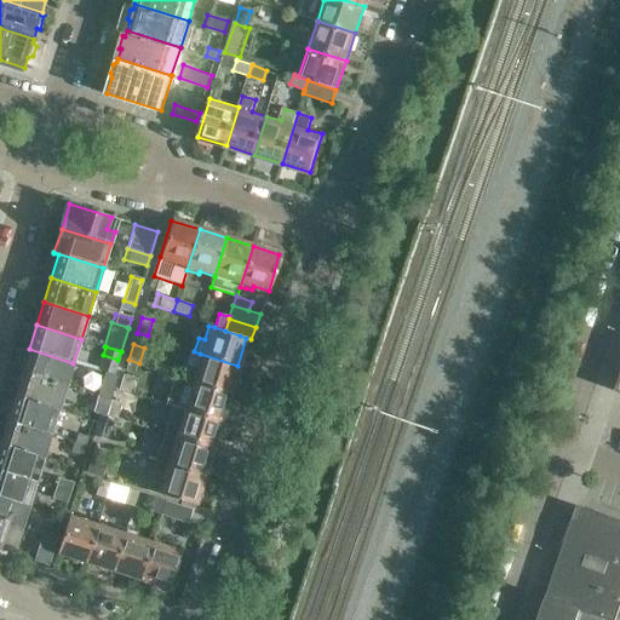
[(29,349),(21,373),(65,388),(73,363),(29,349)]
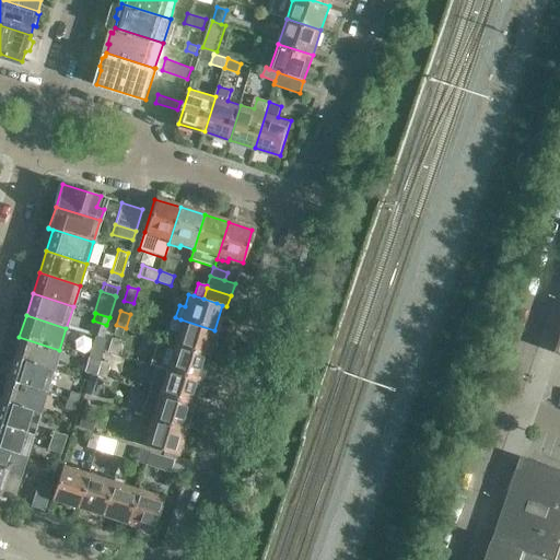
[(167,342),(173,343),(207,356),(214,330),(181,319),(177,331),(172,330),(167,342)]
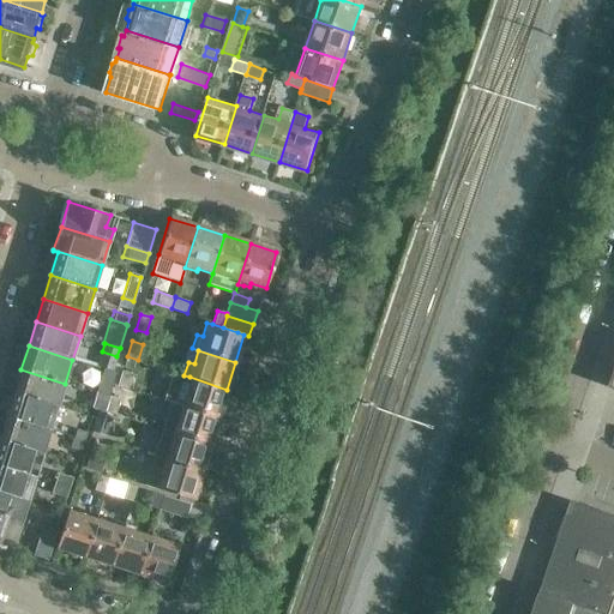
[(134,372),(124,368),(119,384),(130,387),(134,372)]
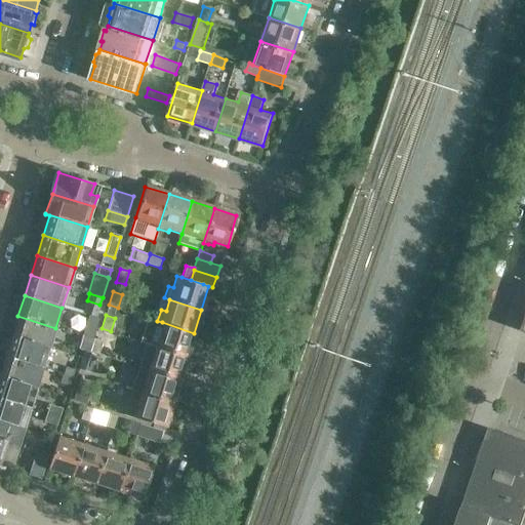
[(17,316),(11,336),(49,348),(55,328),(17,316)]
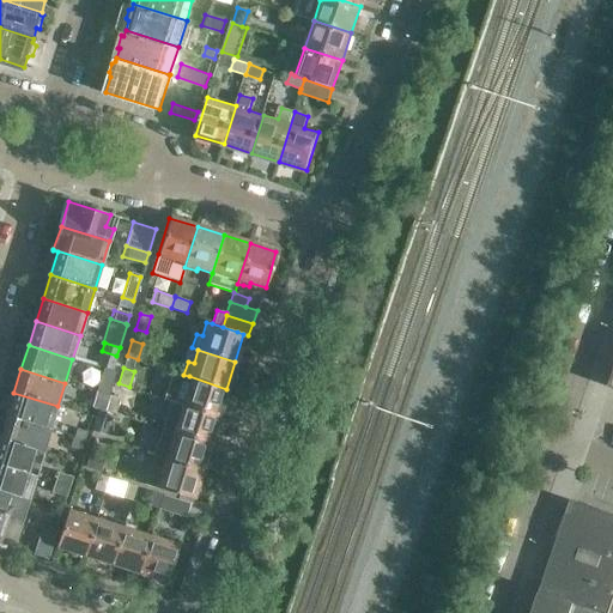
[(104,370),(97,392),(109,395),(116,374),(104,370)]
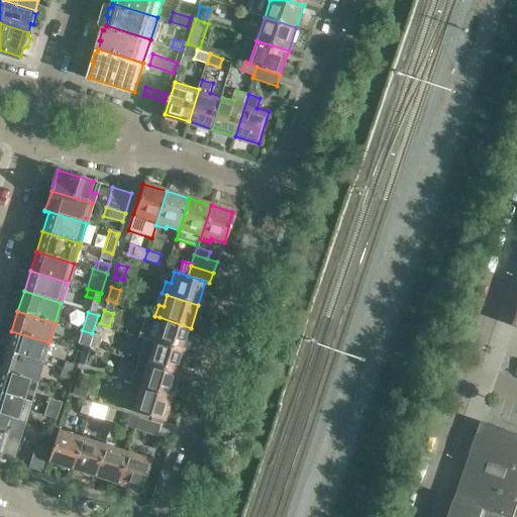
[(147,339),(152,340),(184,350),(191,328),(160,317),(154,332),(147,330),(145,338),(147,339)]
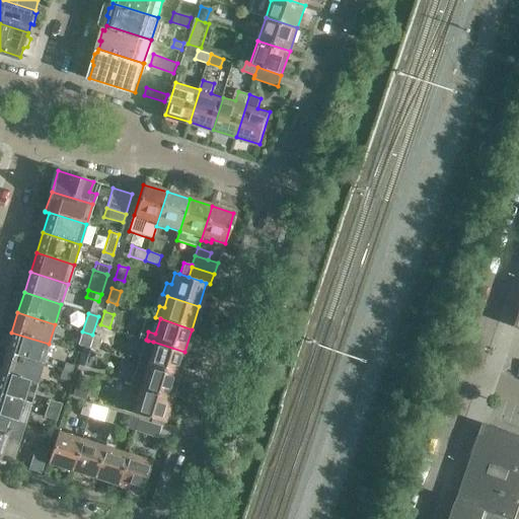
[(89,347),(92,335),(82,331),(78,345),(84,347),(88,349),(89,347)]
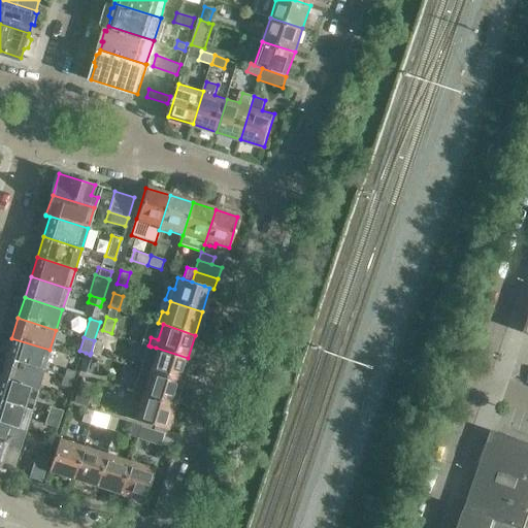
[(11,338),(5,358),(43,370),(50,350),(11,338)]
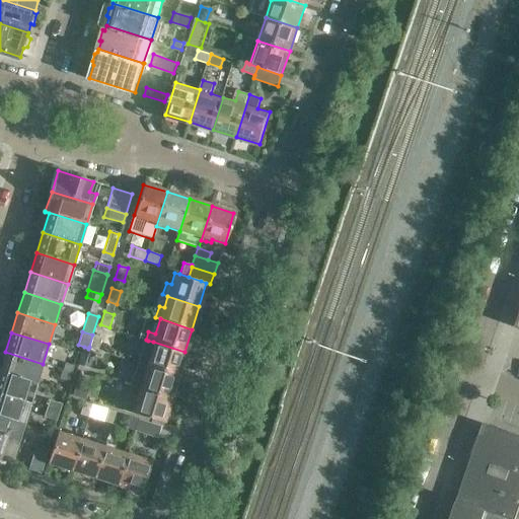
[(101,338),(92,335),(89,347),(98,350),(101,338)]
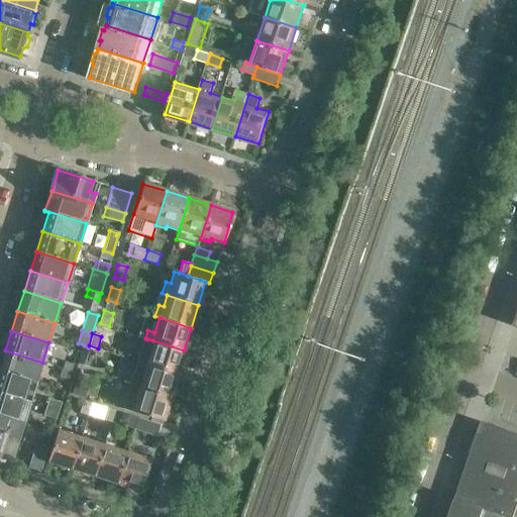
[(140,362),(145,363),(177,373),(184,350),(152,340),(147,339),(142,337),(136,359),(140,362)]
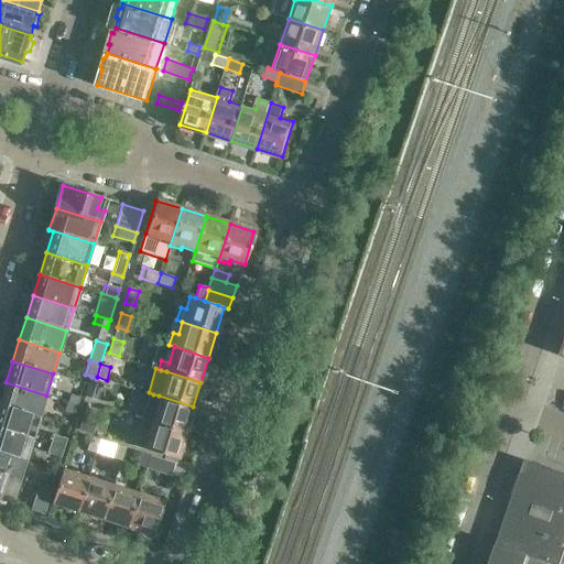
[(91,377),(85,397),(97,400),(104,381),(96,379),(91,377)]
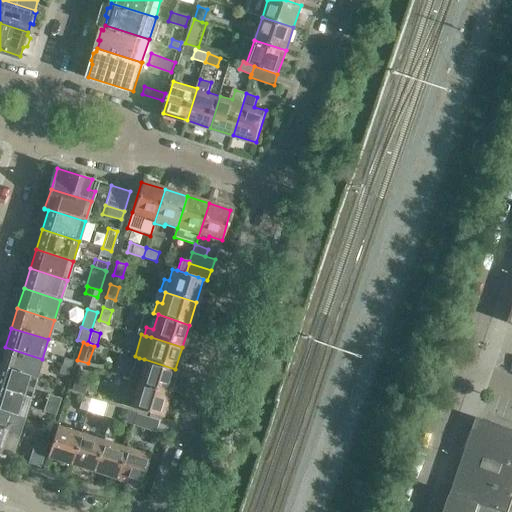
[(5,347),(0,364),(0,367),(36,378),(42,359),(5,347)]
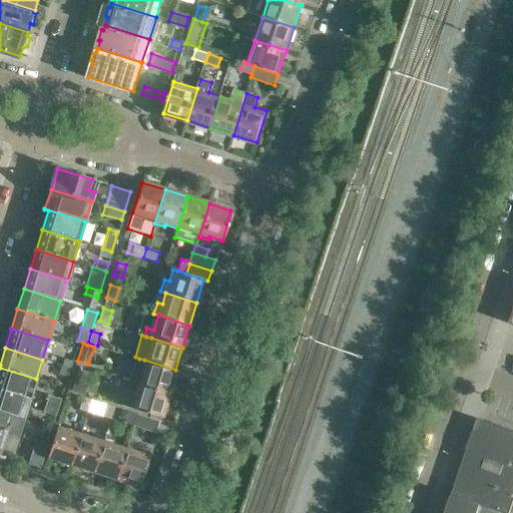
[(71,369),(73,362),(64,359),(62,366),(71,369)]
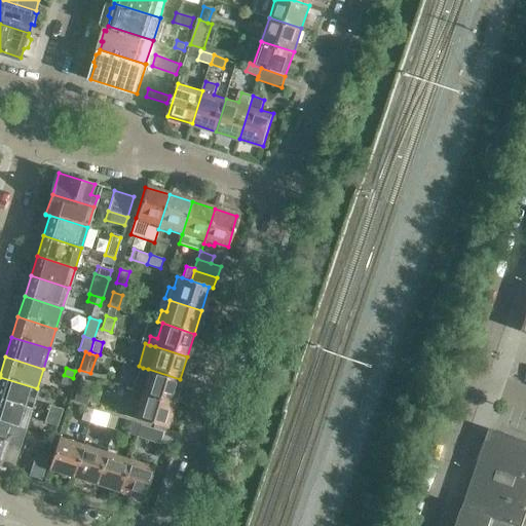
[(136,392),(141,393),(173,404),(180,379),(148,369),(143,386),(138,385),(136,392)]
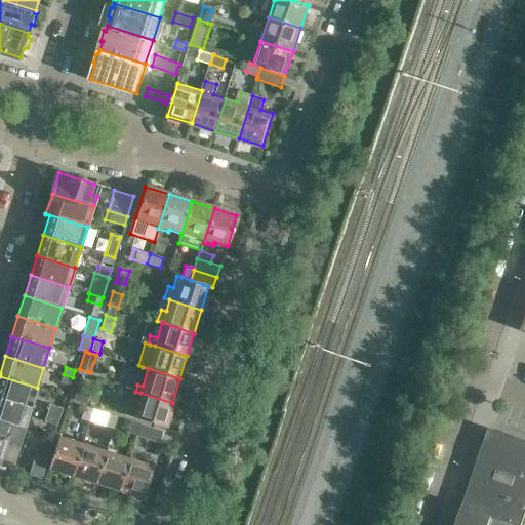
[(71,385),(73,377),(64,374),(62,381),(71,385)]
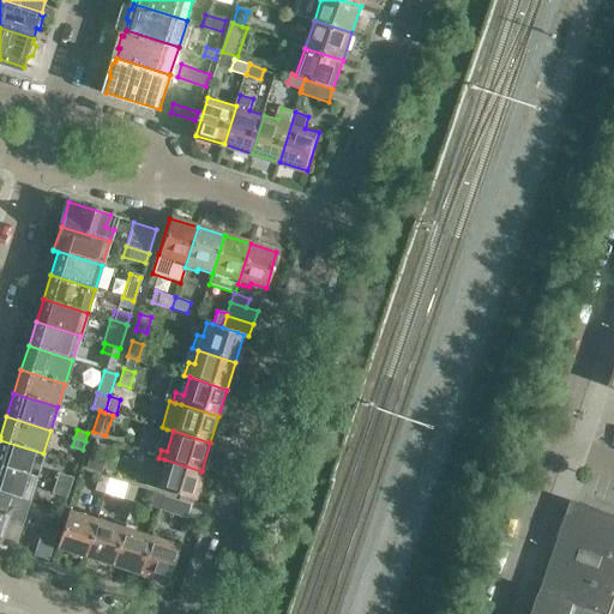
[(0,440),(0,465),(36,477),(43,453),(0,440)]
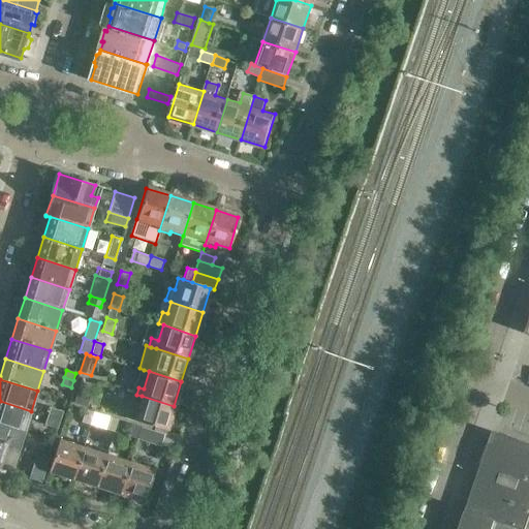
[(142,396),(135,416),(136,416),(134,421),(165,430),(174,406),(142,396)]
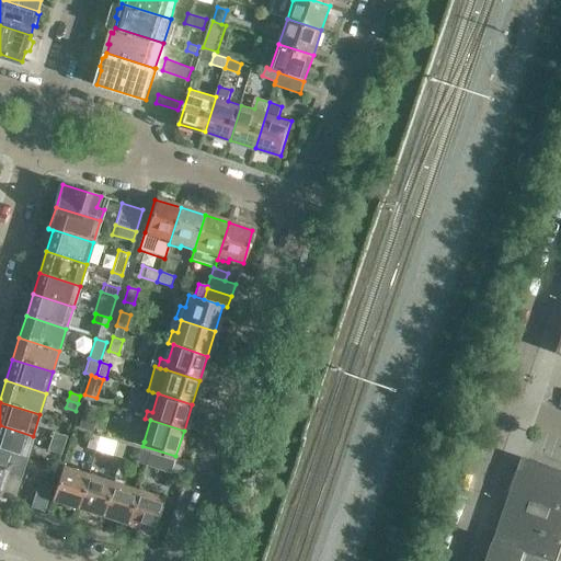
[(0,448),(26,458),(33,436),(0,425),(0,448)]
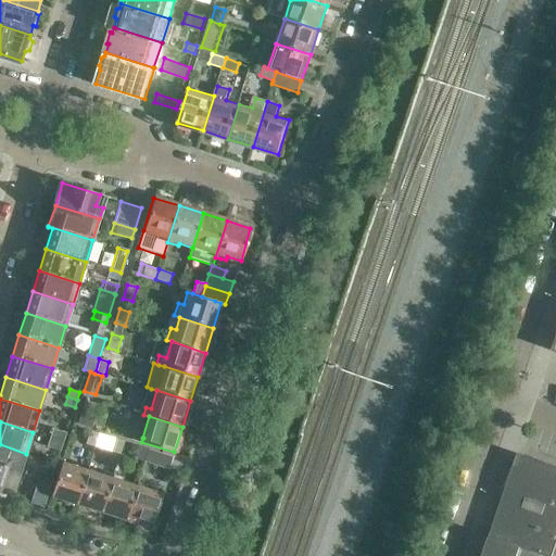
[(63,442),(66,432),(52,428),(49,438),(63,442)]
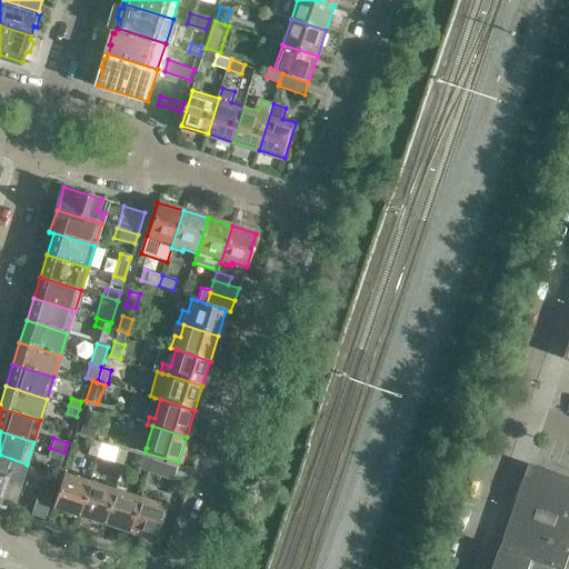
[(101,443),(90,440),(87,455),(97,458),(101,443)]
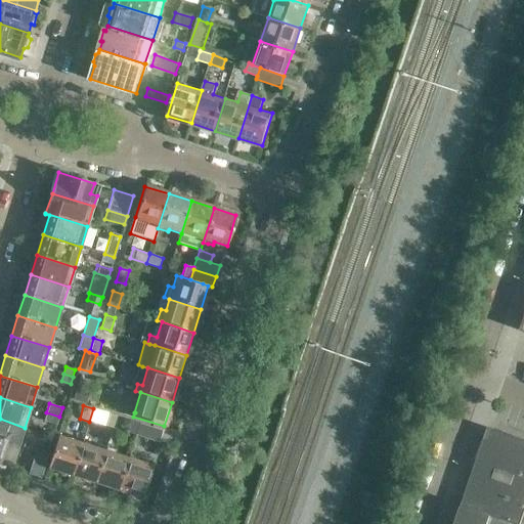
[(59,417),(46,412),(44,421),(56,425),(59,417)]
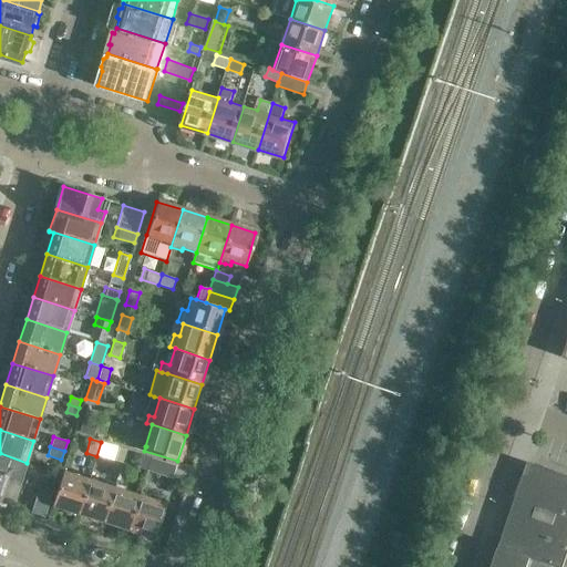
[(125,450),(115,446),(111,461),(121,464),(125,450)]
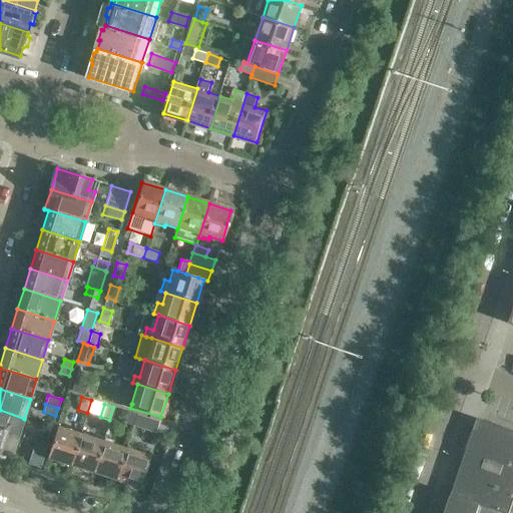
[(0,410),(0,432),(26,441),(28,437),(19,434),(24,419),(0,410)]
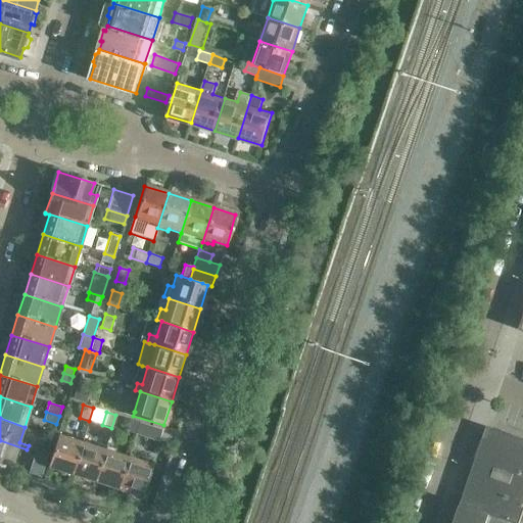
[(135,434),(139,422),(131,420),(127,431),(135,434)]
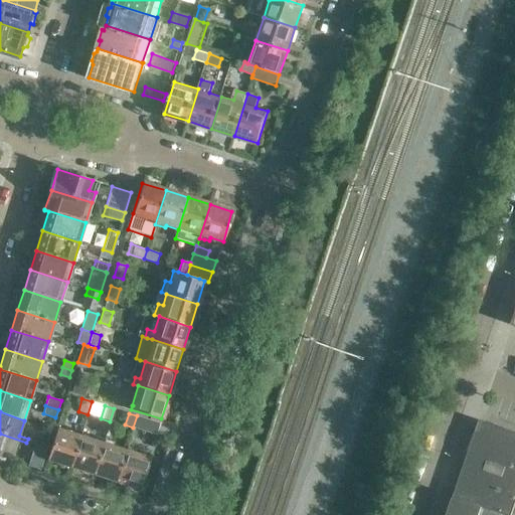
[(137,415),(133,427),(156,435),(160,423),(137,415)]
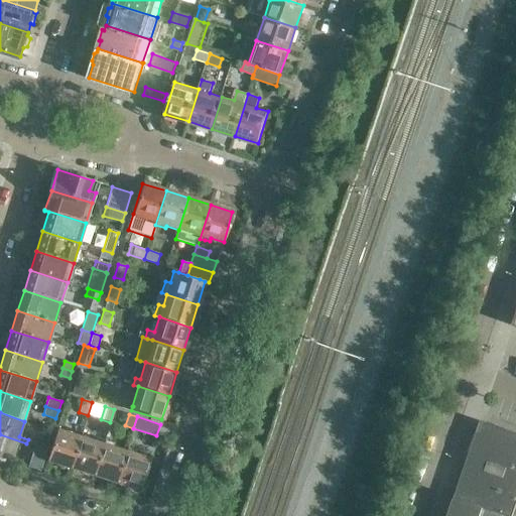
[(515,515),(515,433),(480,421),(455,497),(484,507),(509,515),(515,515)]
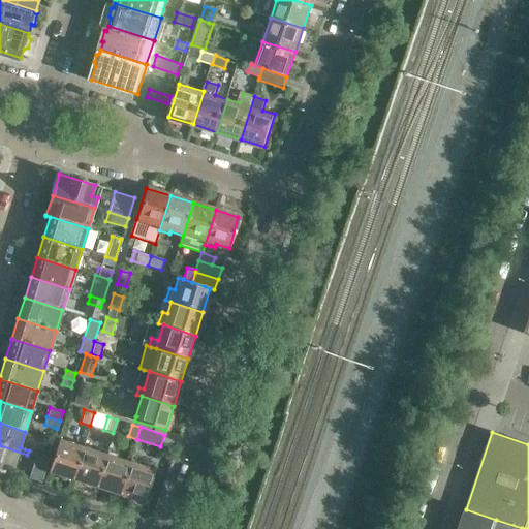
[(59,439),(49,471),(73,479),(84,447),(85,442),(74,439),(72,443),(59,439)]
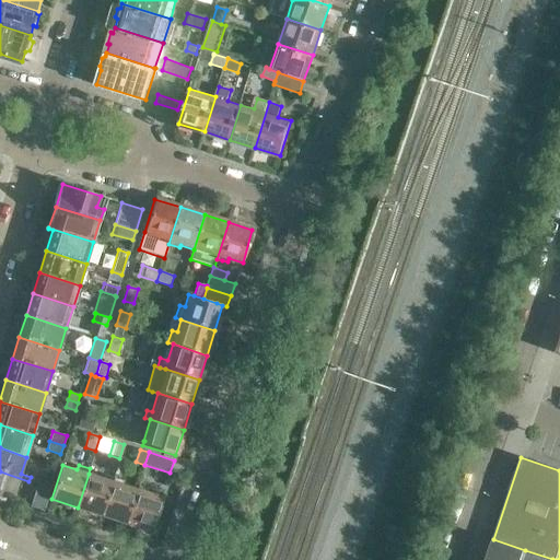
[(0,471),(0,496),(6,498),(12,476),(0,471)]
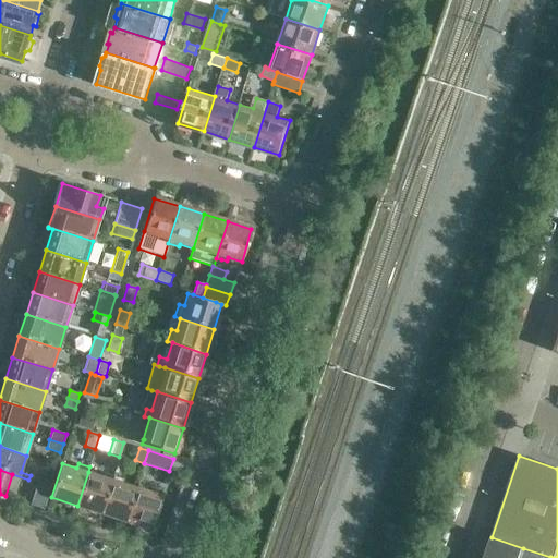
[(88,472),(77,506),(101,513),(112,480),(113,474),(104,471),(102,476),(88,472)]
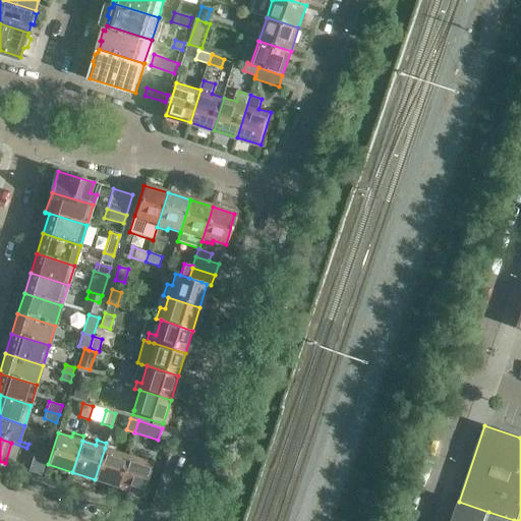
[(105,448),(95,479),(117,485),(127,455),(114,451),(115,446),(106,443),(105,448)]
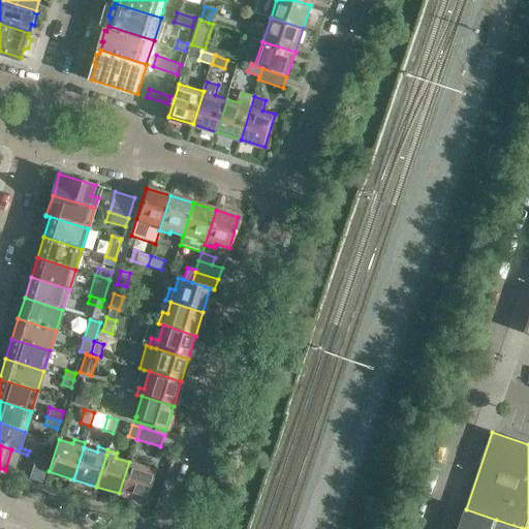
[(34,457),(35,458),(47,461),(48,456),(36,452),(34,457)]
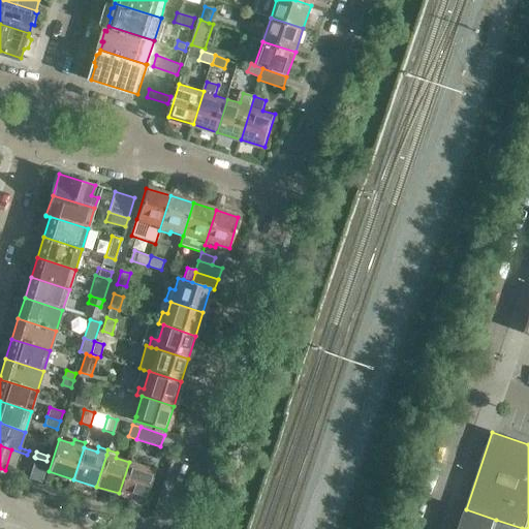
[(130,457),(129,462),(119,493),(144,501),(154,469),(138,464),(139,460),(130,457)]
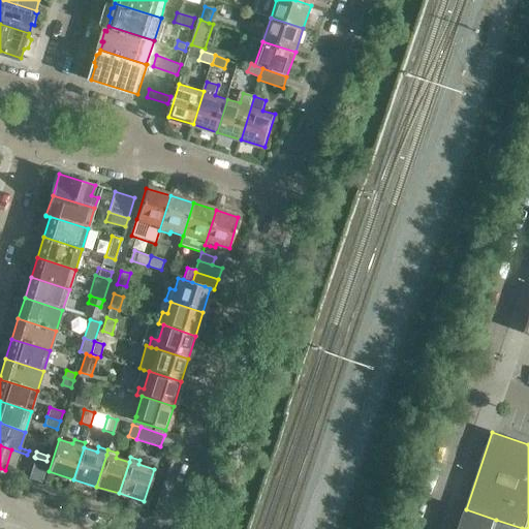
[(29,477),(39,481),(47,461),(35,458),(29,477)]
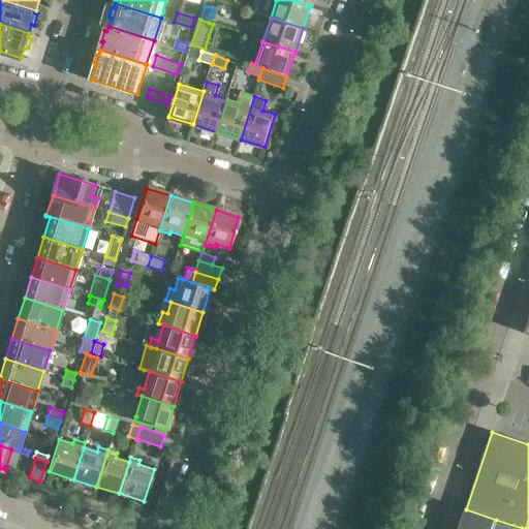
[(522,528),(466,509),(459,528),(522,528)]
